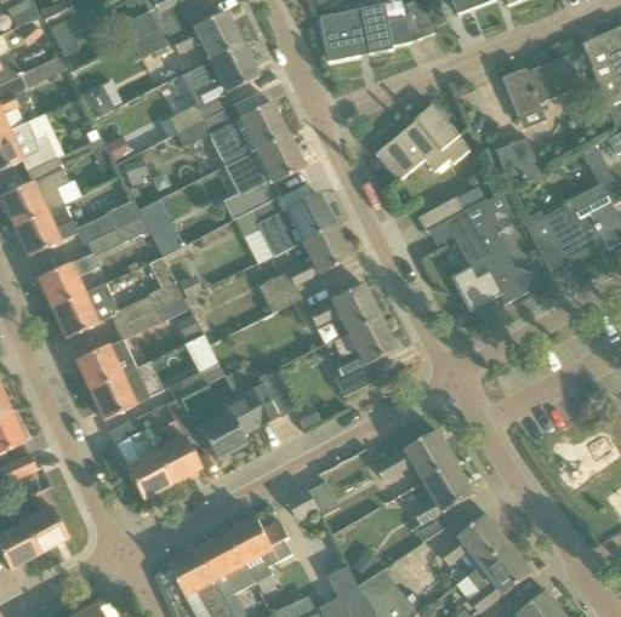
[(13,23),(34,16),(29,0),(7,7),(13,23)]
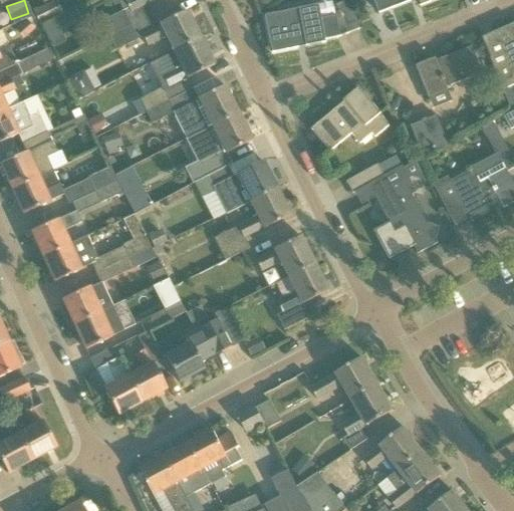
[(33,9),(39,22),(61,11),(56,0),(51,0),(33,9)]
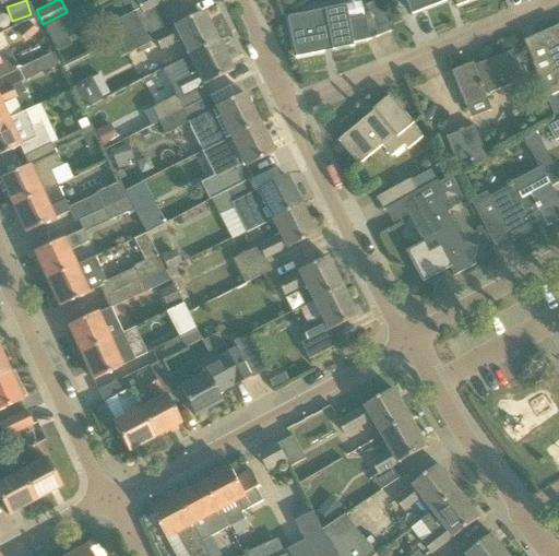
[(135,0),(141,11),(162,0),(163,1),(165,0),(135,0)]
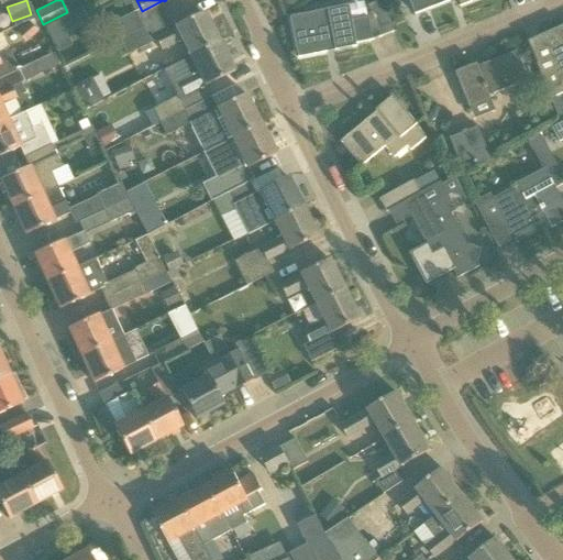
[(367,3),(379,34),(394,29),(383,0),(376,0),(367,3)]
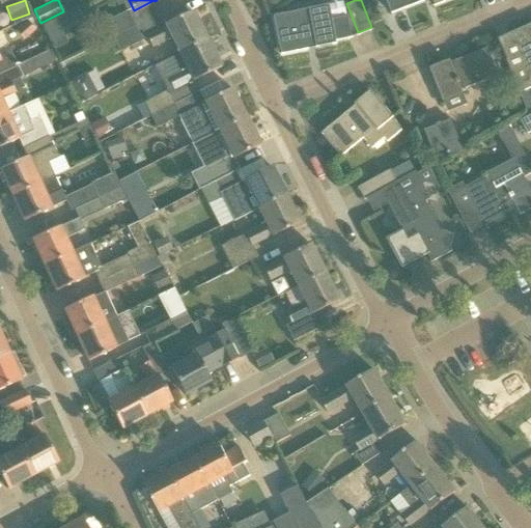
[(386,0),(391,10),(418,0),(434,0),(435,2),(432,2),(434,3),(442,0),(386,0)]
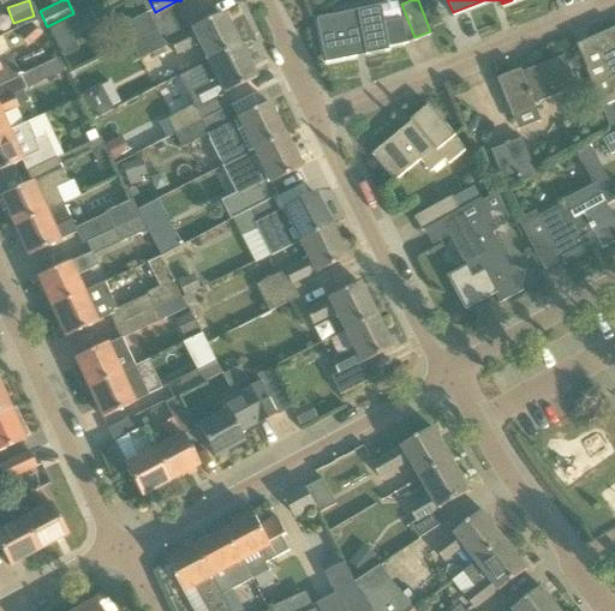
[(383,19),(380,3),(356,7),(358,15),(317,23),(324,60),(326,60),(326,58),(364,49),(365,52),(388,48),(387,43),(404,40),(400,17),(383,19)]
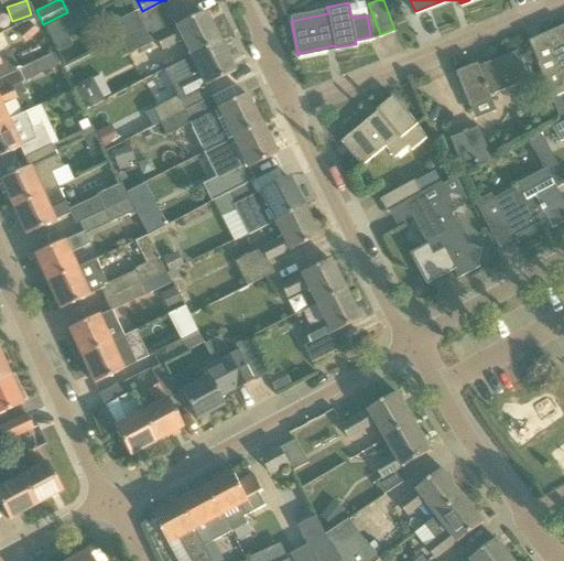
[(191,54),(219,39),(204,9),(175,23),(175,24),(154,35),(161,47),(182,38),(191,54)]
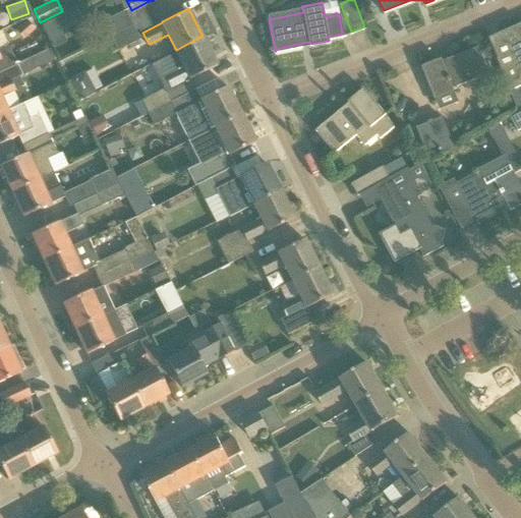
[(103,19),(109,33),(110,34),(131,23),(124,9),(103,19)]
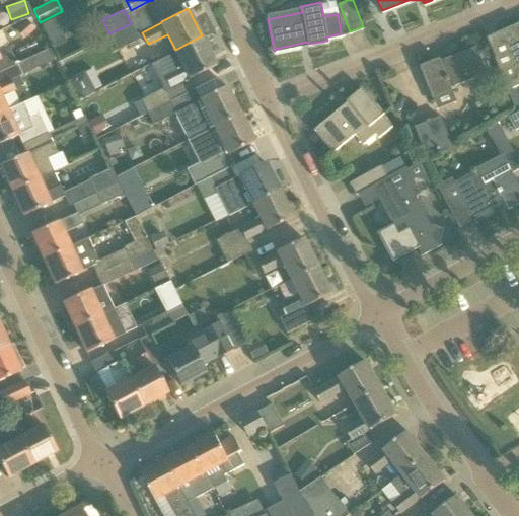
[(518,25),(517,22),(518,21),(518,20),(486,35),(494,54),(504,82),(518,75),(518,25)]
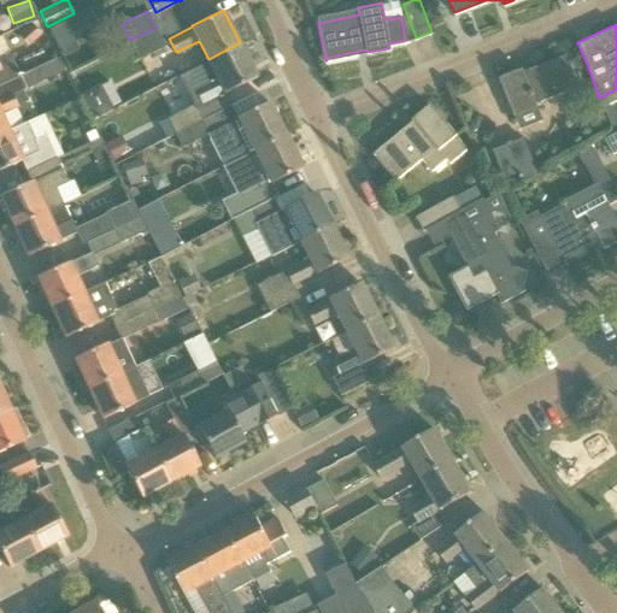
[(164,45),(156,28),(130,40),(139,58),(164,45)]
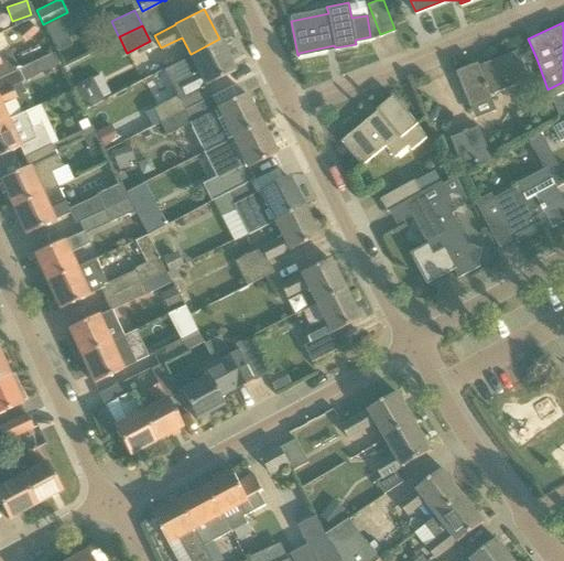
[(0,76),(19,68),(1,31),(0,31),(0,76)]
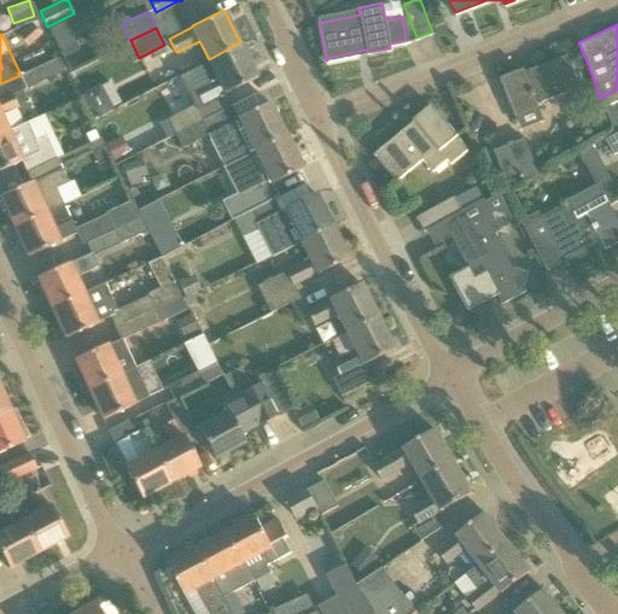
[(240,42),(209,59),(217,77),(194,88),(202,103),(225,91),(226,92),(257,76),(240,42)]
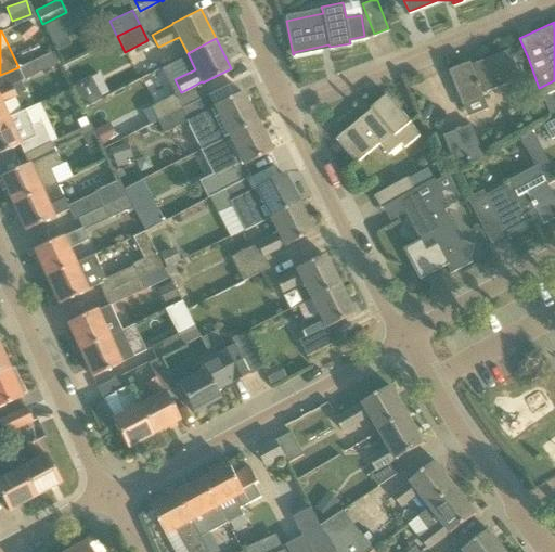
[(470,66),(468,60),(449,68),(462,102),(481,94),(480,91),(519,77),(508,48),(507,49),(507,51),(504,52),(504,53),(470,66)]
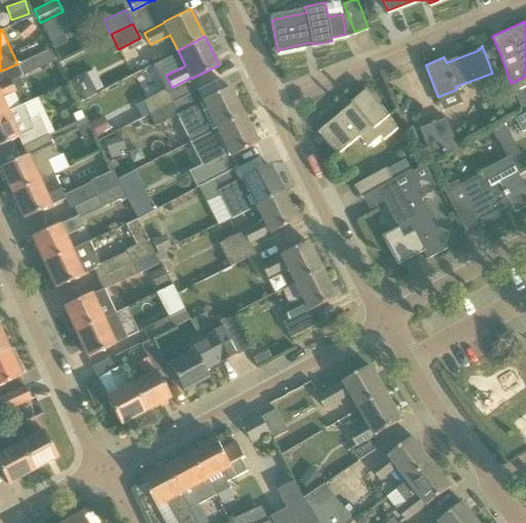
[(0,112),(6,110),(0,96),(14,89),(10,79),(23,73),(23,74),(55,60),(50,48),(17,64),(0,71),(0,112)]
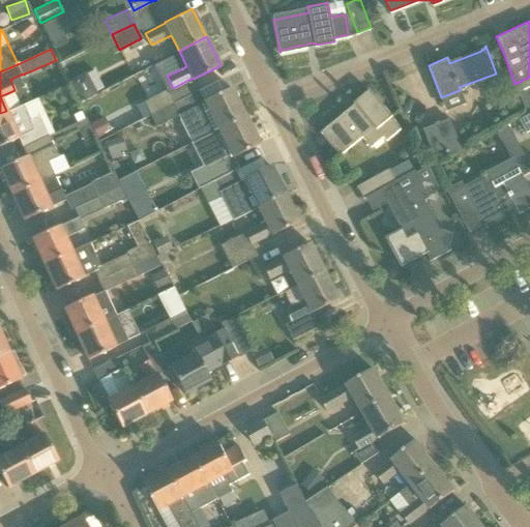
[(86,70),(69,80),(81,100),(97,91),(86,70)]
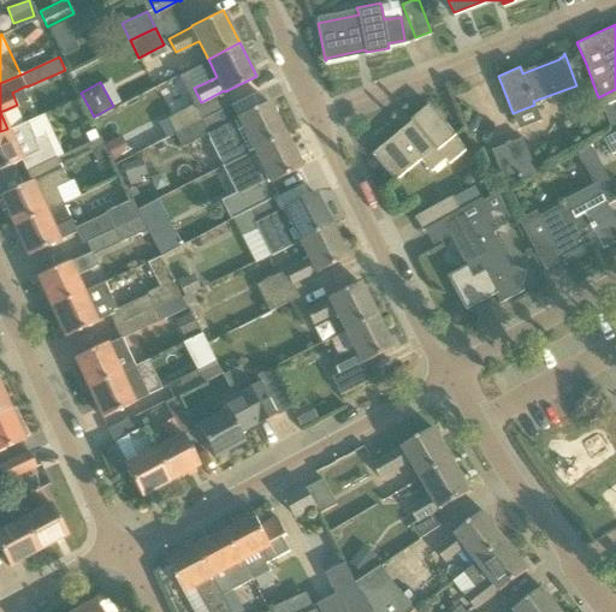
[(231,102),(201,117),(175,131),(182,144),(214,128),(221,142),(244,131),(254,149),(285,134),(268,100),(237,116),(231,102)]
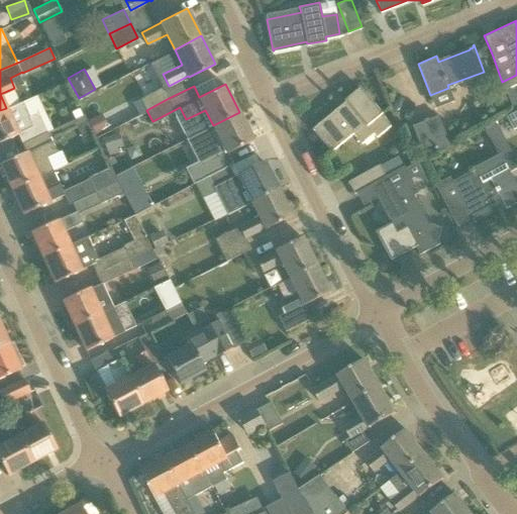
[(146,110),(169,98),(163,86),(140,98),(146,110)]
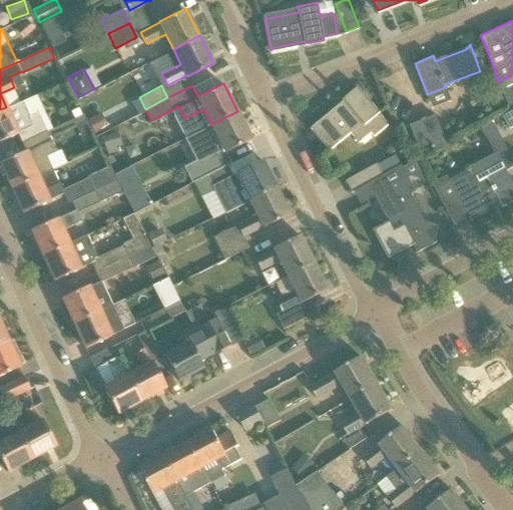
[(329,149),(350,131),(359,141),(371,131),(374,135),(387,123),(378,111),(357,85),(342,98),(345,102),(339,107),(337,104),(310,126),(311,128),(311,127),(329,149)]
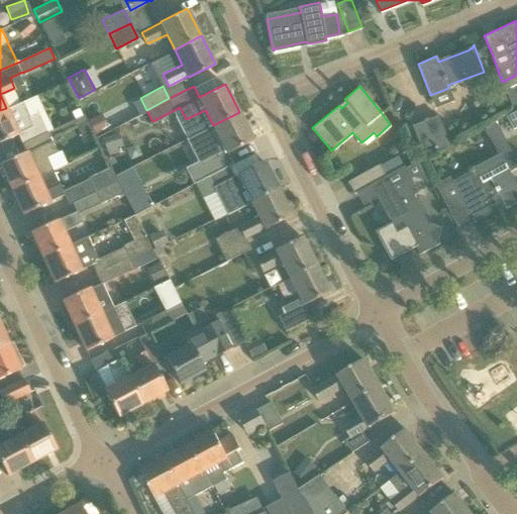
[(516,107),(516,94),(511,87),(506,89),(513,110),(516,107)]
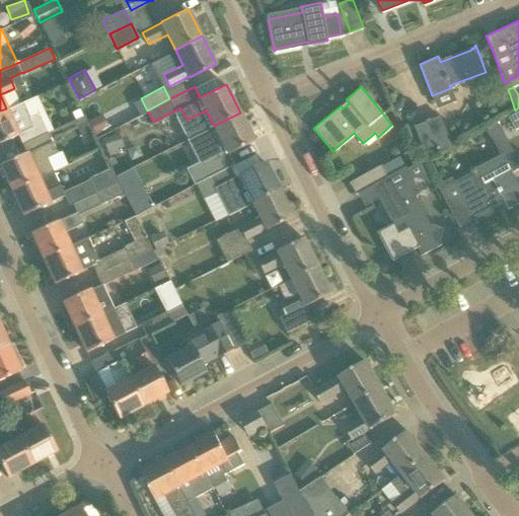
[(0,142),(18,134),(22,142),(47,131),(38,111),(27,116),(21,101),(6,108),(0,111),(0,142)]
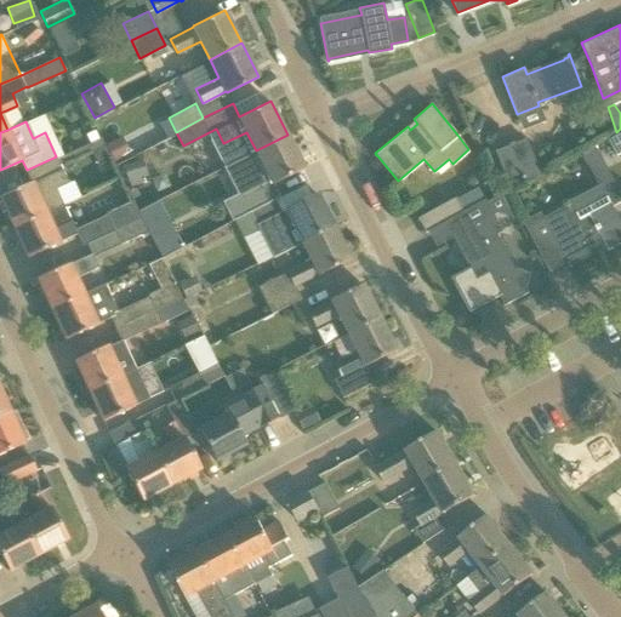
[(620,129),(616,132),(608,136),(616,153),(620,150),(620,129)]
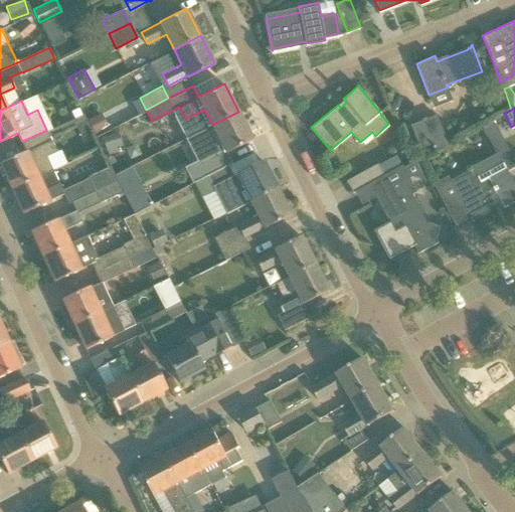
[(102,112),(87,120),(93,132),(108,125),(102,112)]
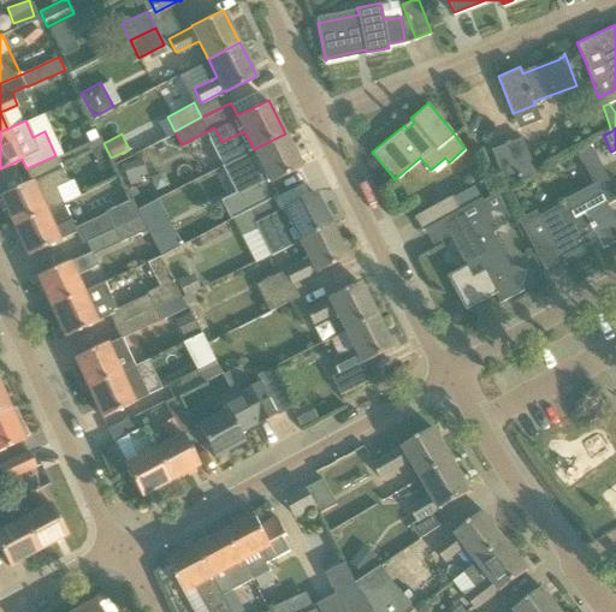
[(285,134),(254,149),(262,166),(240,177),(247,191),(241,195),(247,208),(272,196),(265,183),(270,180),(271,182),(302,166),(285,134)]
